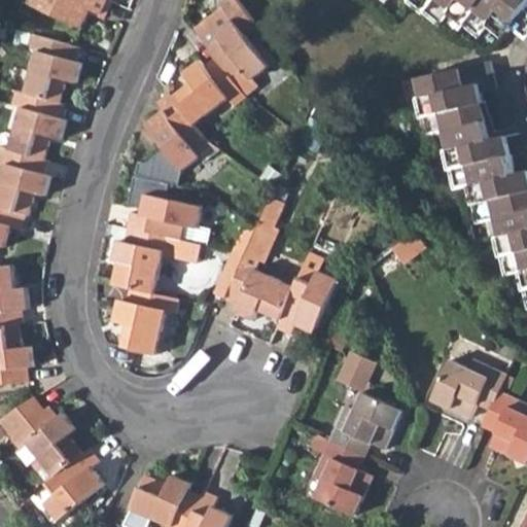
[(100,15),(105,1),(101,0),(30,0),(28,5),(81,30),(90,10),(100,15)]
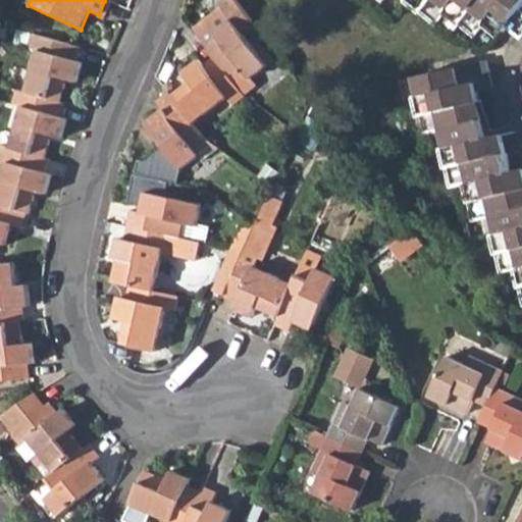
[(223,15),(196,37),(213,60),(228,81),(239,72),(248,84),(265,70),(243,40),(256,30),(235,0),(226,0),(217,7),(219,10),(223,15)]
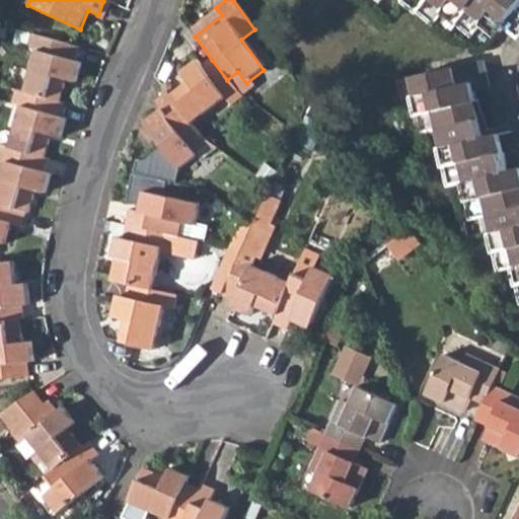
[(506,21),(518,30),(518,5),(518,0),(392,0),(400,6),(404,0),(418,0),(439,16),(447,4),(477,28),(487,17),(501,28),(506,21)]
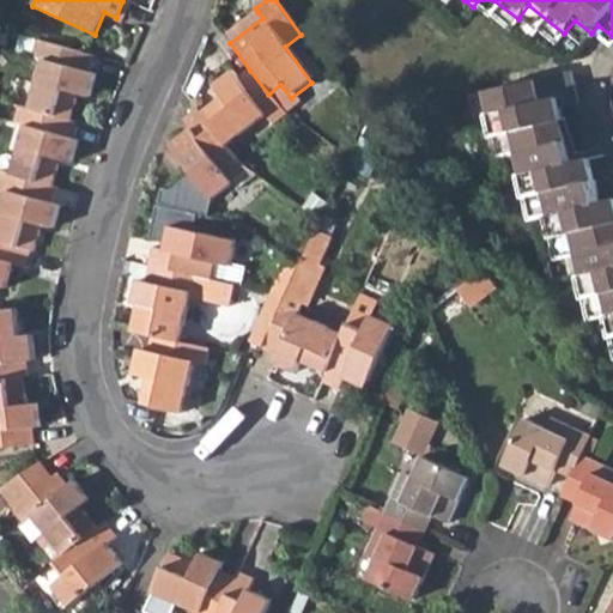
[(258,12),(225,37),(230,43),(262,18),(258,12)]
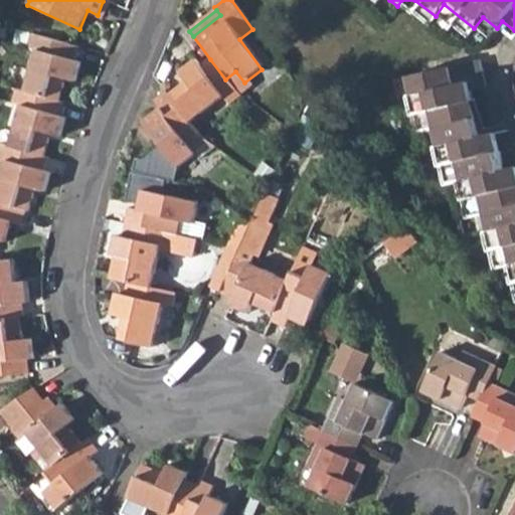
[(74,63),(78,50),(31,36),(26,51),(36,54),(24,95),(56,104),(63,81),(75,86),(81,64),(74,63)]
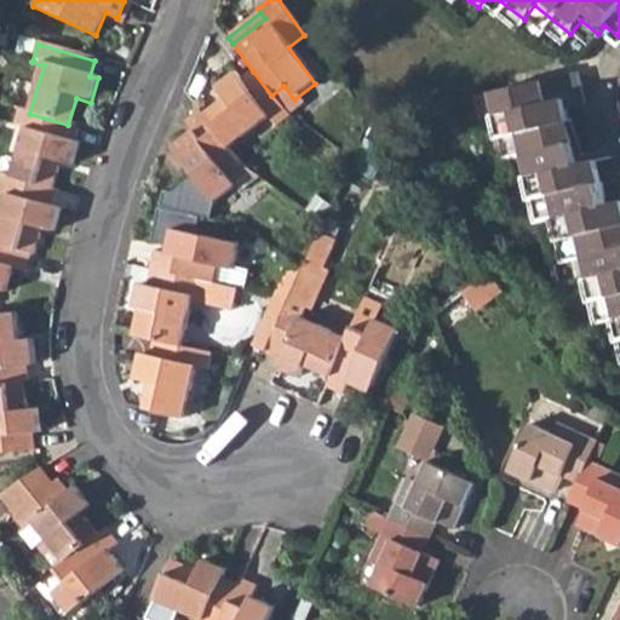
[(564,69),(466,98),(472,119),(487,114),(507,181),(523,176),(535,220),(551,217),(570,281),(587,279),(601,322),(616,317),(619,329),(619,206),(616,197),(602,201),(587,158),(573,161),(556,103),(573,98),(564,69)]
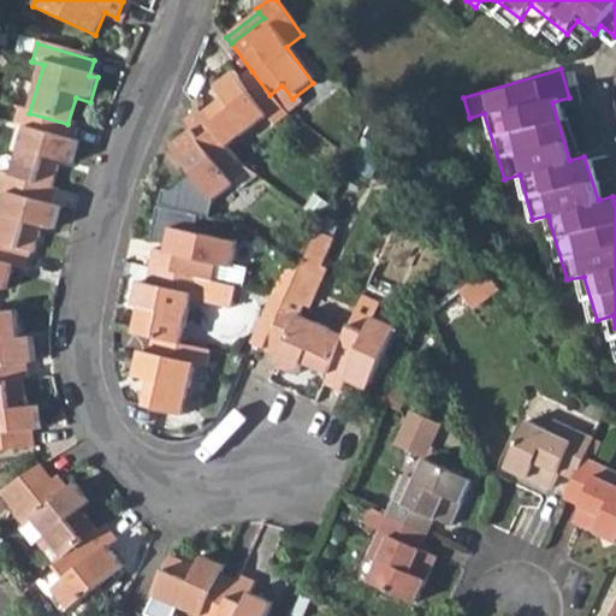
[(221,102),(201,118),(224,148),(264,117),(271,128),(285,114),(283,113),(270,95),(252,71),(237,82),(235,76),(213,90),(221,102)]
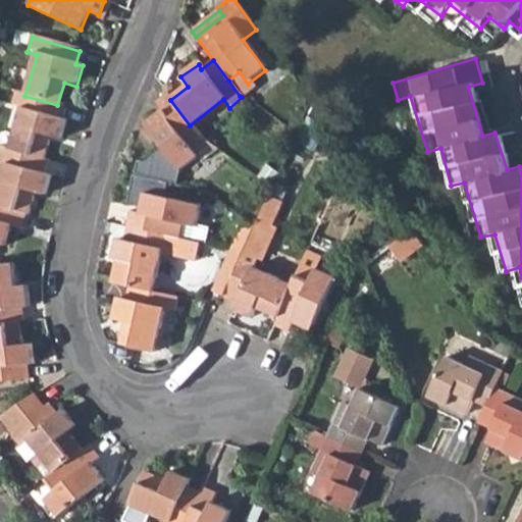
[(252,90),(248,84),(239,72),(228,81),(240,96),(242,97),(252,90)]
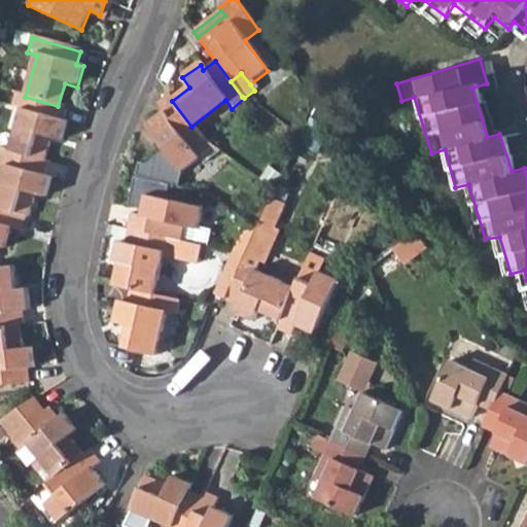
[(58,120),(62,107),(58,106),(25,97),(13,94),(9,107),(21,110),(8,152),(42,162),(48,140),(60,143),(65,124),(58,120)]
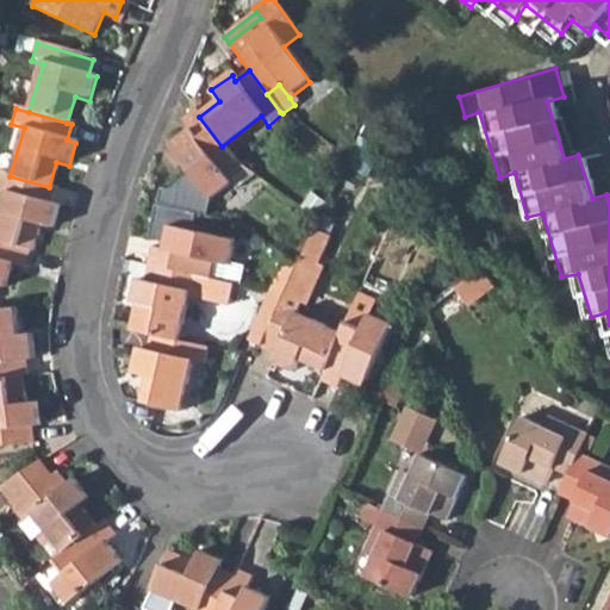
[(231,193),(254,176),(234,162),(222,147),(199,117),(195,112),(181,124),(188,135),(169,149),(211,204),(228,190),(231,193)]
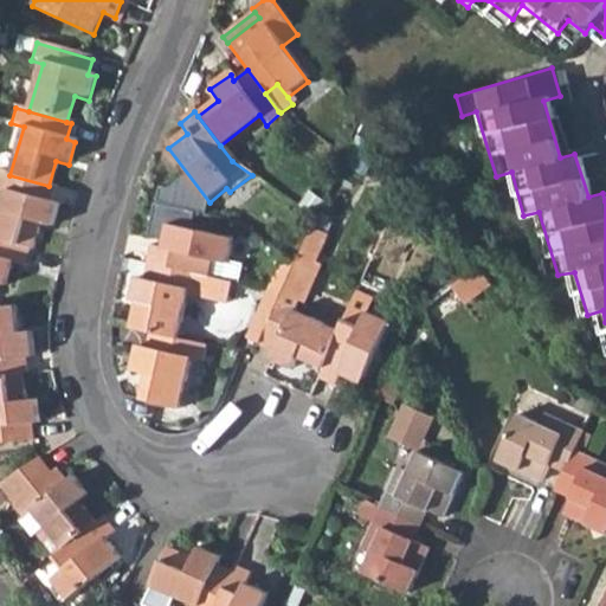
[(24,127),(11,123),(0,156),(0,172),(10,175),(24,127)]
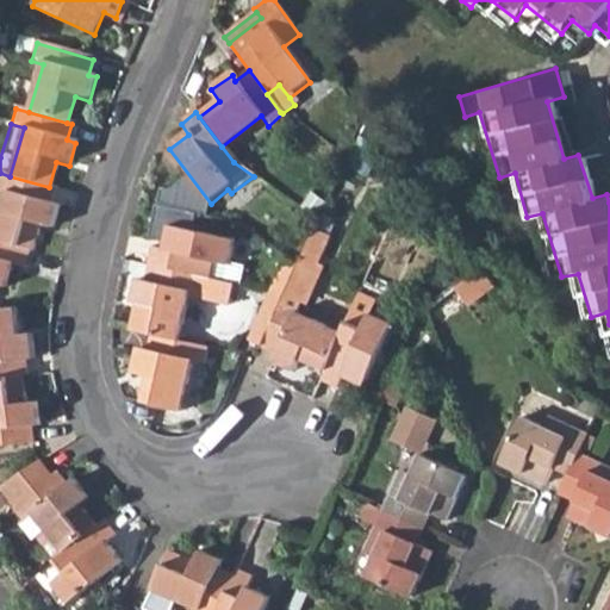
[(49,204),(54,188),(49,187),(10,176),(0,173),(0,190),(4,191),(0,204),(0,244),(29,253),(32,254),(39,225),(50,229),(57,207),(49,204)]
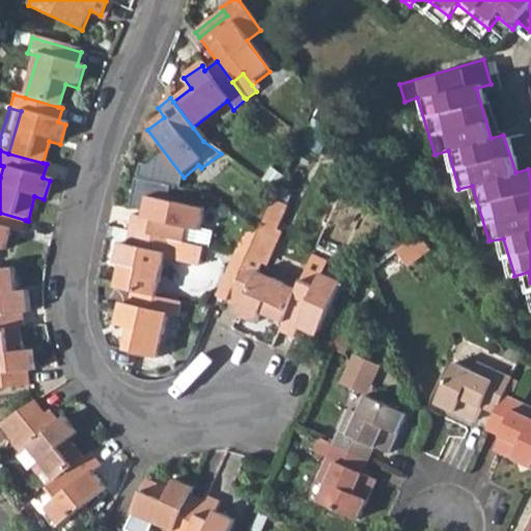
[(134,216),(130,232),(182,243),(186,244),(188,230),(201,233),(206,210),(150,197),(146,219),(134,216)]
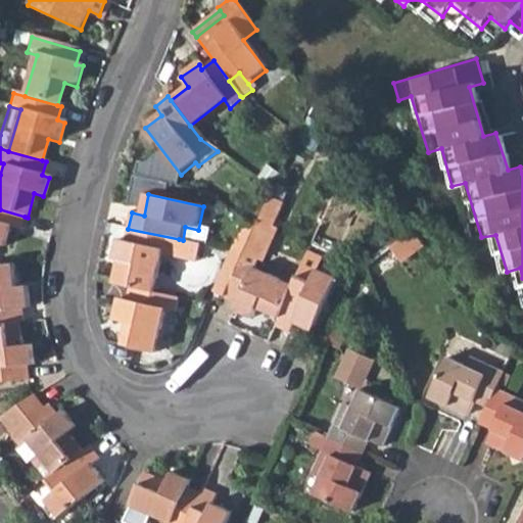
[(291,286),(252,269),(256,259),(260,259),(271,236),(267,235),(281,204),(268,197),(253,229),(242,253),(222,299),(236,305),(234,311),(251,319),(255,310),(276,320),(291,286)]
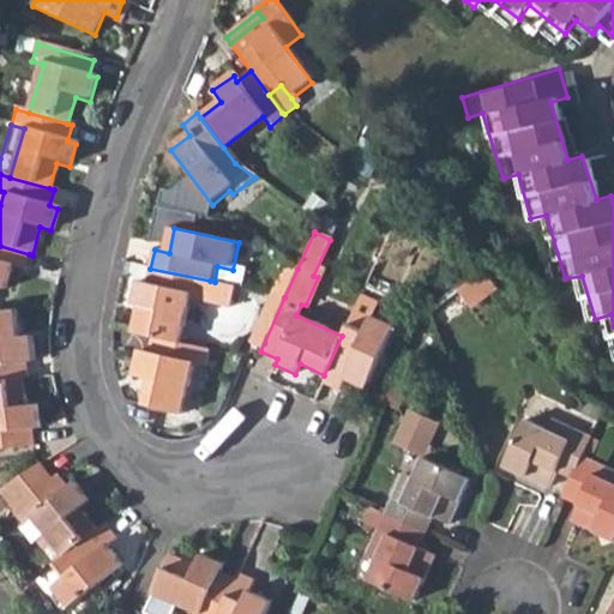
[(24,270),(29,254),(0,246),(0,287),(6,289),(12,266),(24,270)]
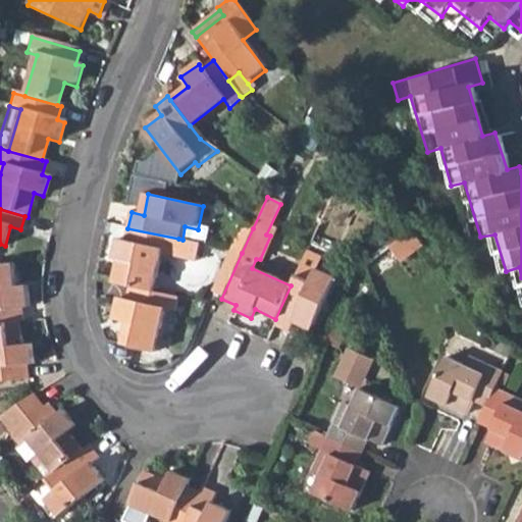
[(243,221),(229,250),(242,253),(253,228),(243,221)]
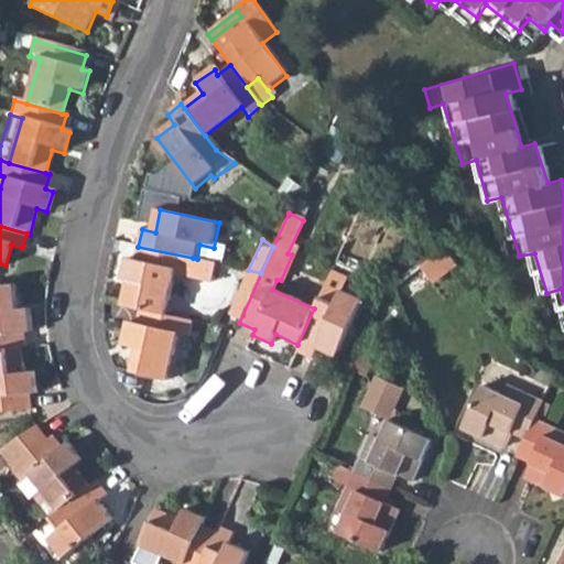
[(190,277),(193,258),(138,247),(136,260),(128,258),(122,281),(134,283),(129,310),(134,311),(136,311),(169,317),(179,273),(190,277)]
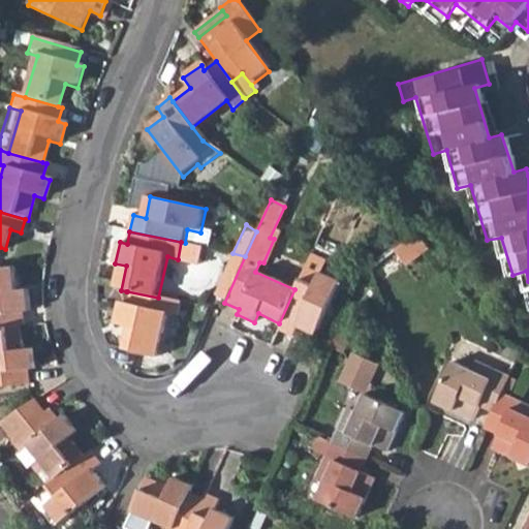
[(408,268),(430,251),(417,236),(397,251),(405,263),(408,268)]
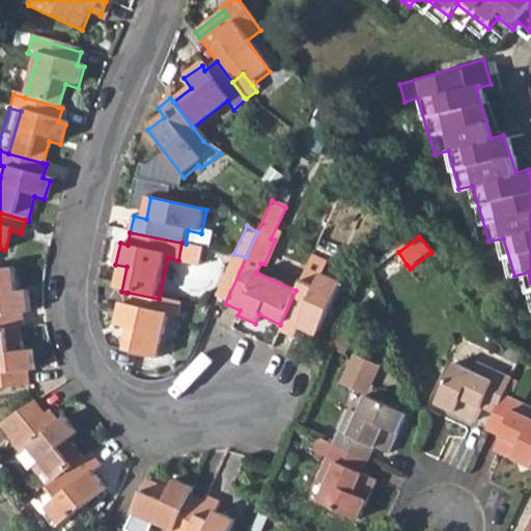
[(385,281),(407,264),(398,252),(375,269),(385,281)]
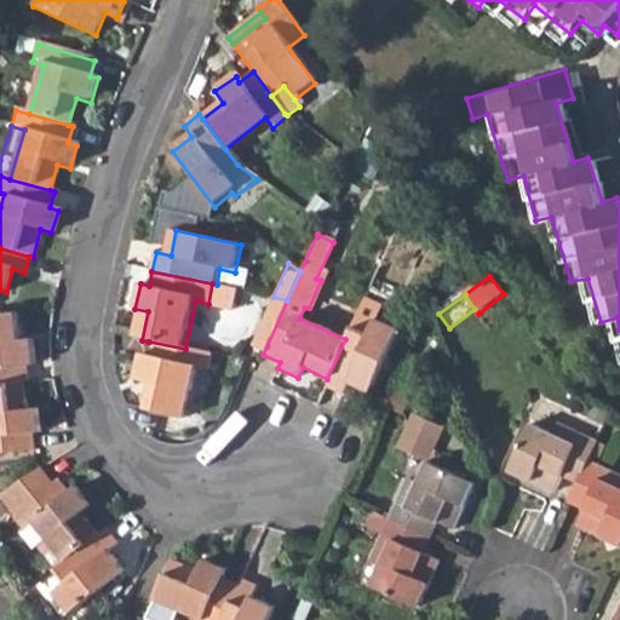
[(251,349),(263,355),(287,300),(273,297),(251,349)]
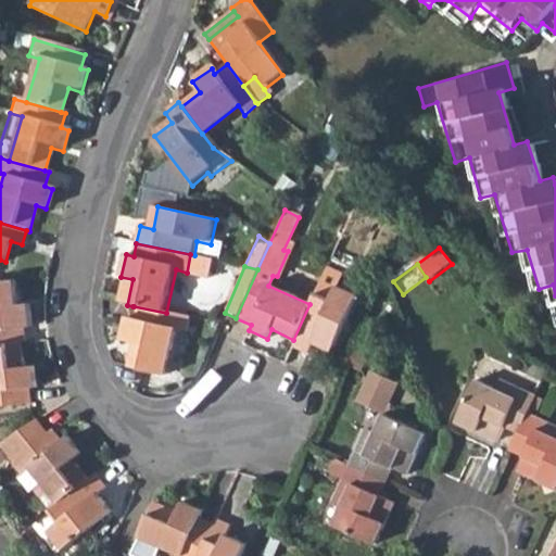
[(16,306),(14,283),(0,285),(0,345),(19,344),(23,344),(21,329),(30,328),(27,306),(16,306)]
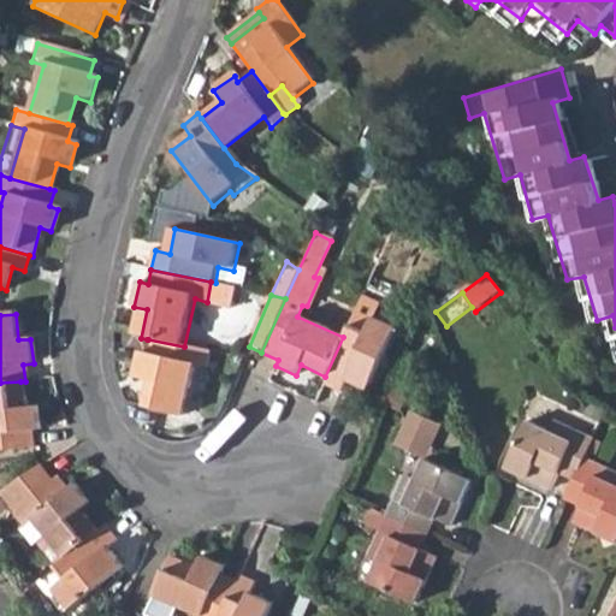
[(362,332),(349,325),(343,337),(325,377),(321,386),(337,394),(343,383),(365,392),(394,330),(369,319),(362,332)]
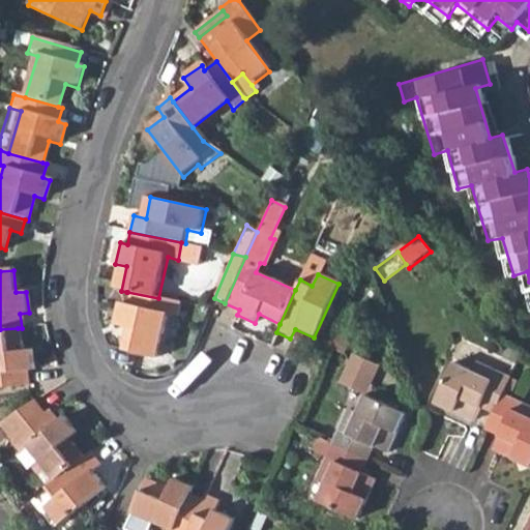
[(178,317),(180,302),(158,298),(127,292),(126,292),(124,305),(118,303),(114,324),(123,326),(118,349),(156,357),(167,315),(178,317)]
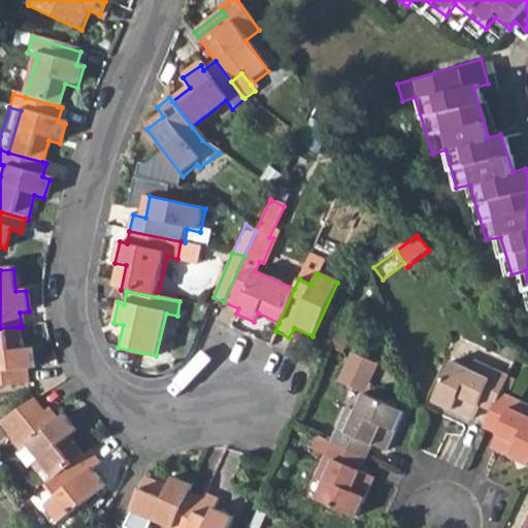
[(20,349),(18,327),(0,328),(0,386),(27,385),(26,369),(32,368),(31,348),(20,349)]
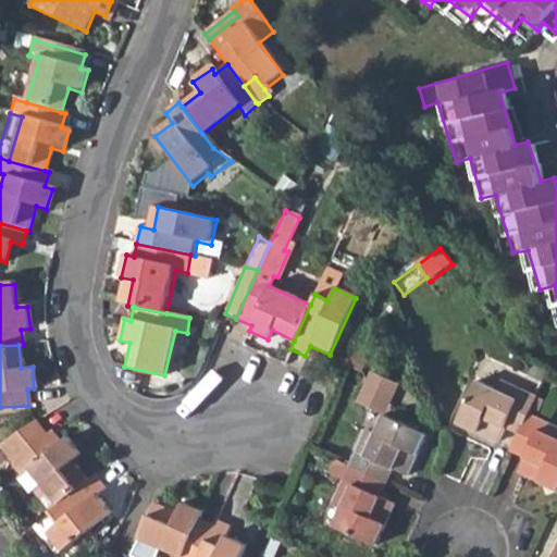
[(505,422),(520,430),(527,417),(529,411),(535,399),(535,397),(482,371),(475,383),(473,382),(454,424),(495,445),(502,430),(505,422)]
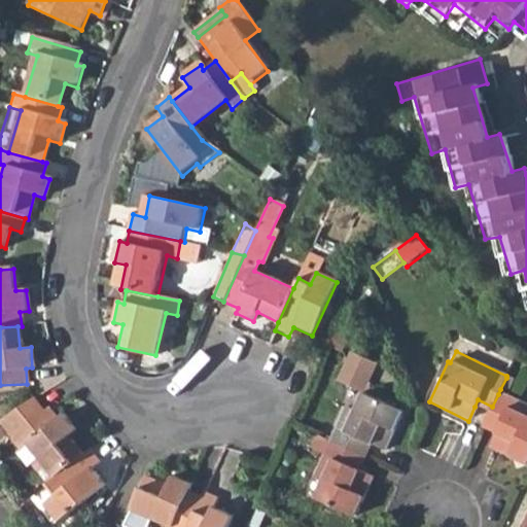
[(344,370),(370,382),(376,366),(350,355),(344,370)]
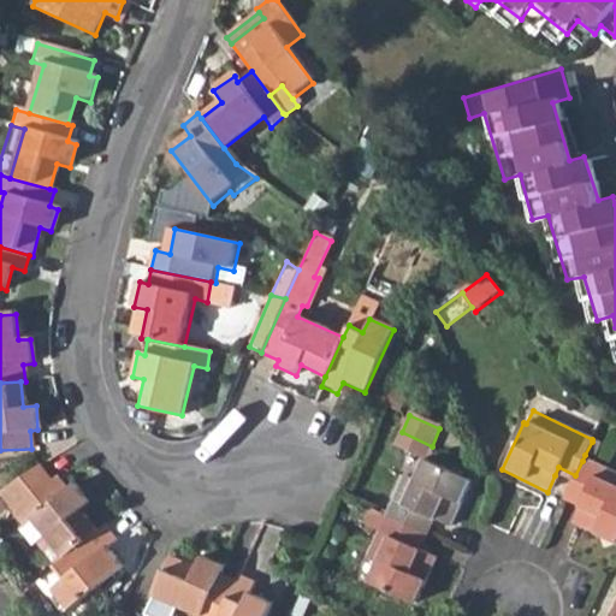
[(432,446),(402,432),(395,449),(425,462),(432,446)]
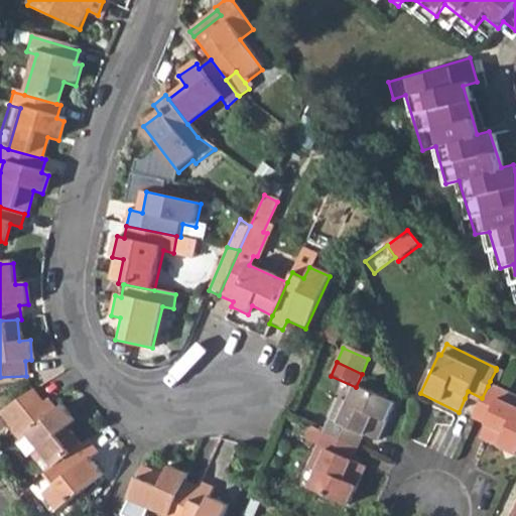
[(506,375),(496,370),(490,381),(500,386),(506,375)]
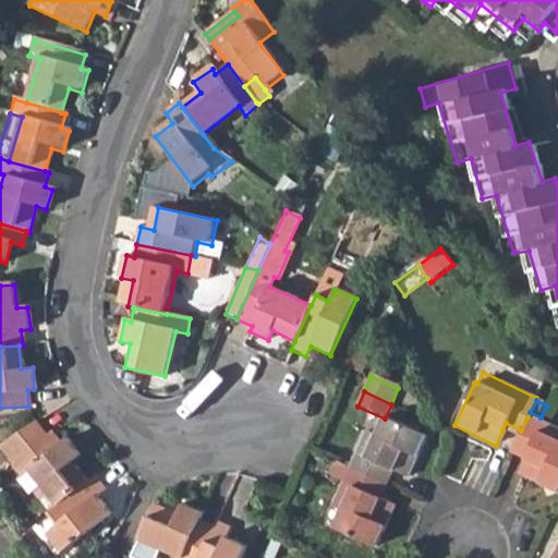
[(557,431),(528,417),(521,431),(518,438),(513,447),(529,453),(523,463),(518,475),(557,495),(557,431)]
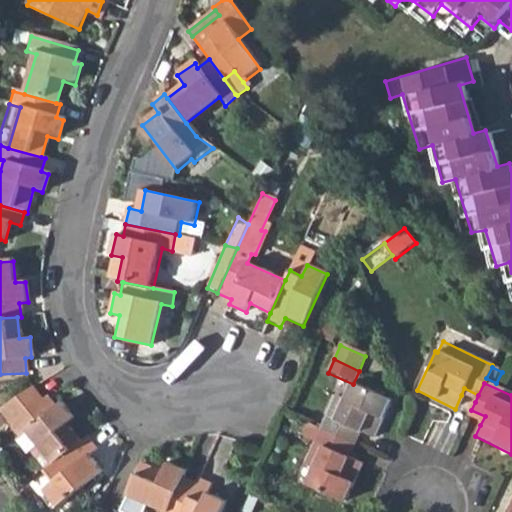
[(336,398),(320,431),(345,443),(352,429),(359,433),(373,439),(390,401),(353,384),(344,402),(336,398)]
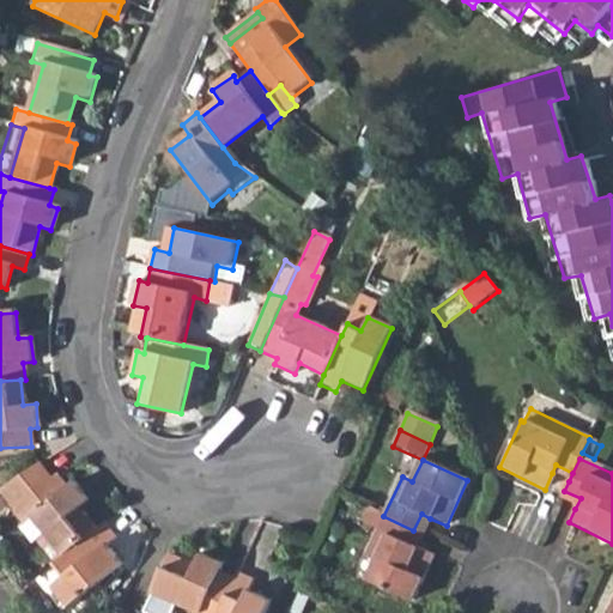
[(552,473),(569,481),(572,473),(556,465),(552,473)]
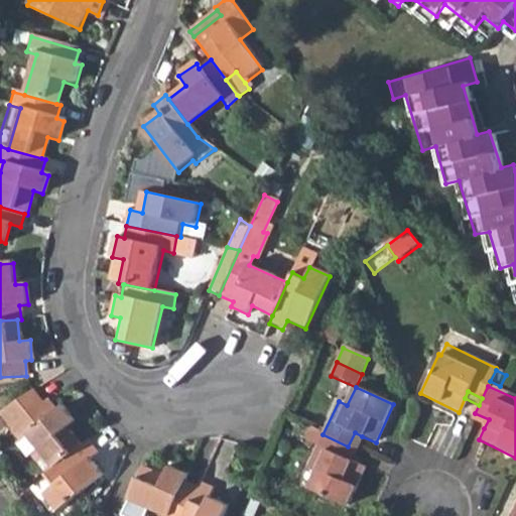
[(31,393),(4,409),(17,424),(40,406),(31,393)]
